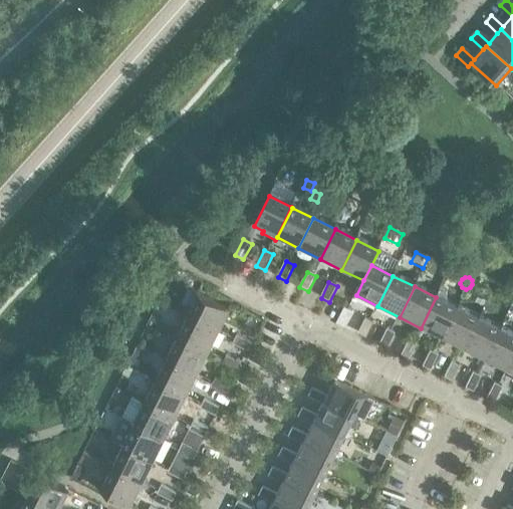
[(439,292),(436,297),(421,328),(443,338),(458,308),(447,303),(450,297),(439,292)]
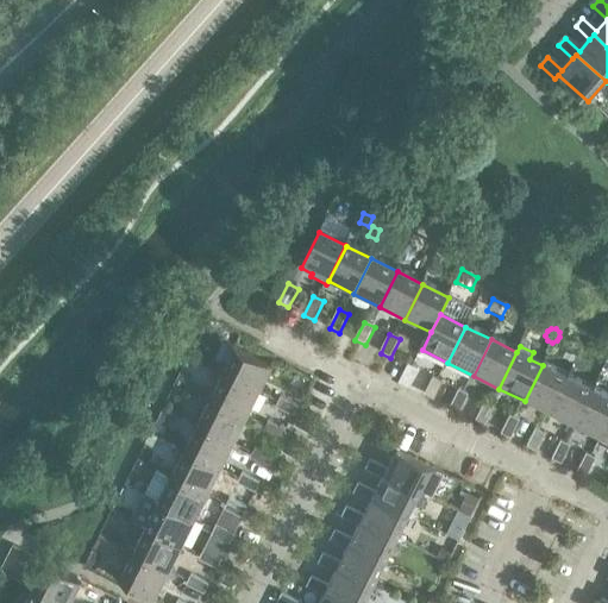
[(237,349),(224,376),(258,393),(273,366),(237,349)]
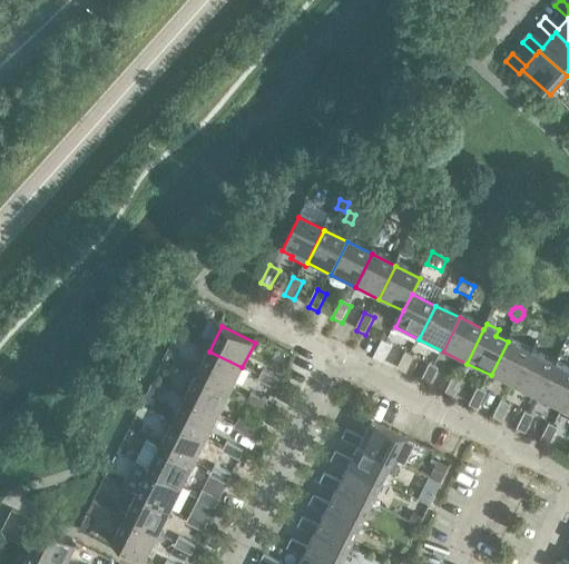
[(531,354),(508,342),(491,375),(514,387),(531,354)]
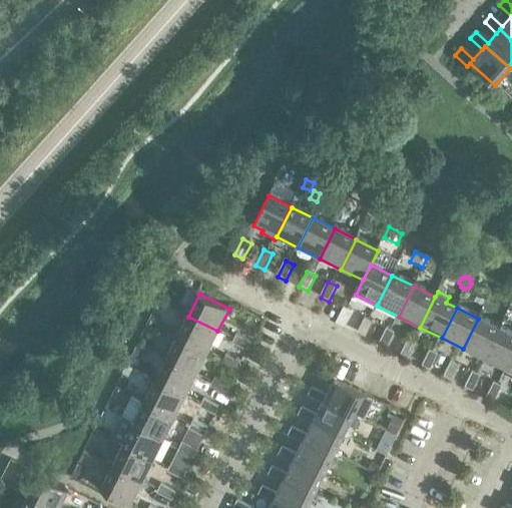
[(345,328),(352,313),(344,309),(336,324),(345,328)]
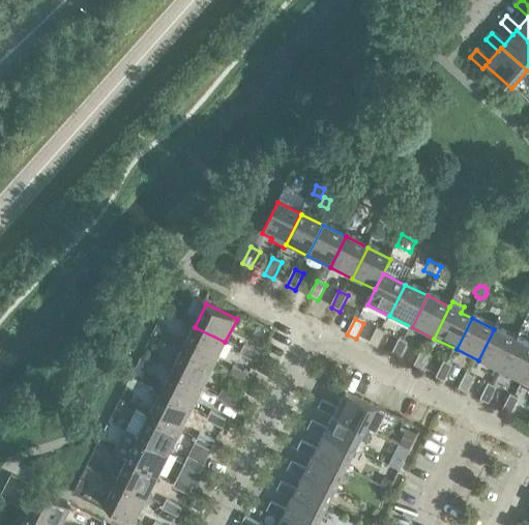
[(160,339),(164,331),(156,327),(153,336),(160,339)]
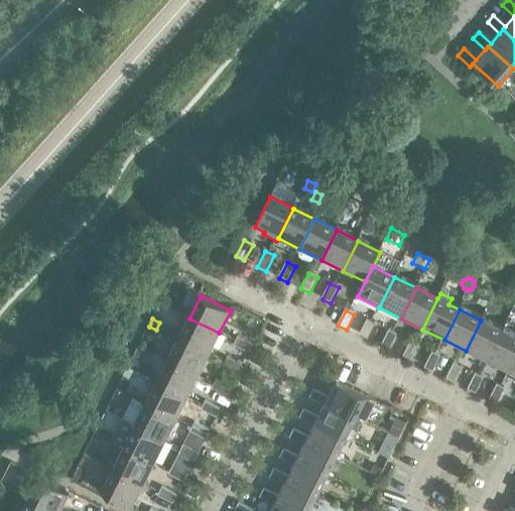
[(219,333),(189,318),(178,340),(209,355),(219,333)]
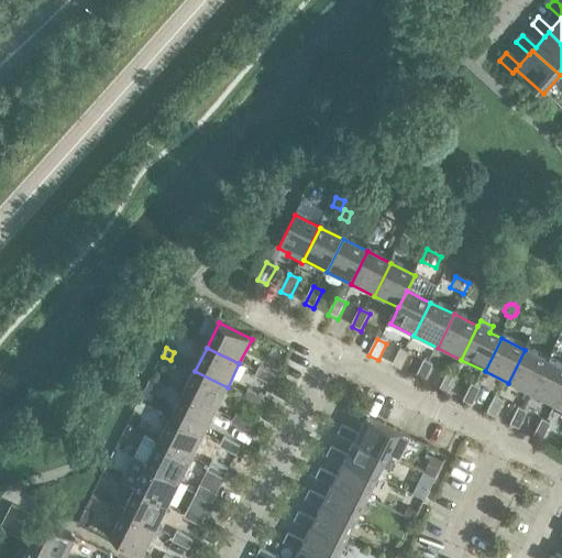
[(401,372),(410,354),(400,350),(393,368),(401,372)]
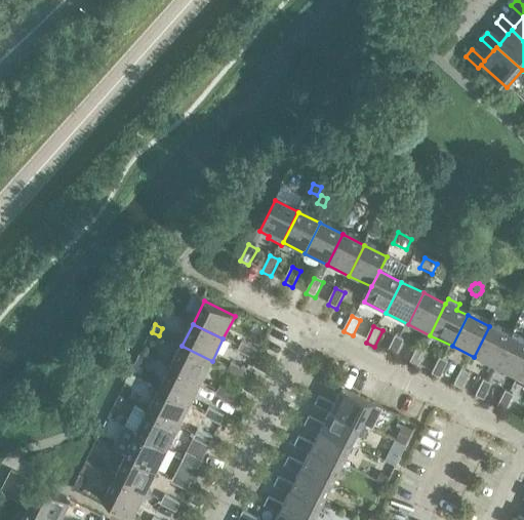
[(512,336),(489,326),(474,357),(496,368),(512,336)]
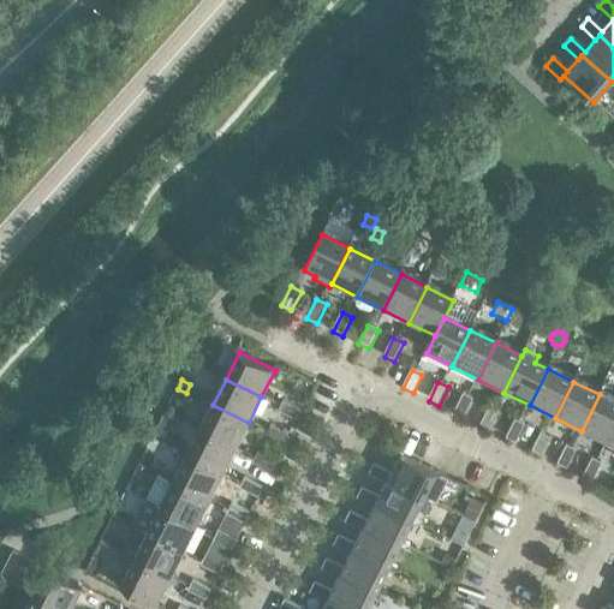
[(613,400),(600,394),(582,431),(607,445),(613,430),(613,400)]
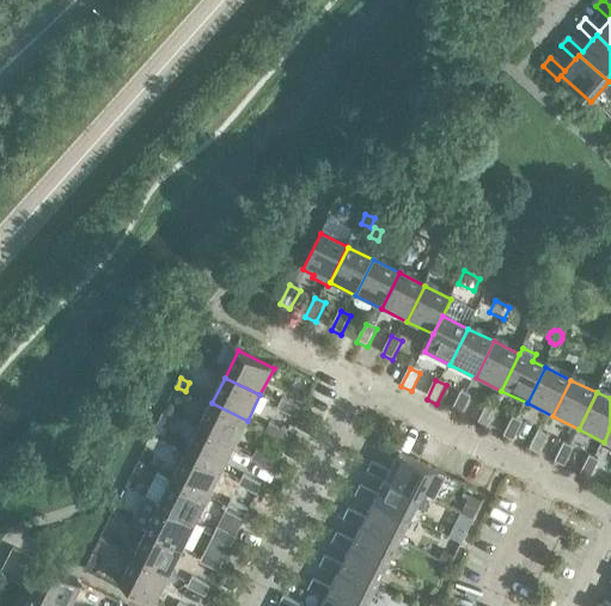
[(462,417),(471,398),(462,393),(452,411),(462,417)]
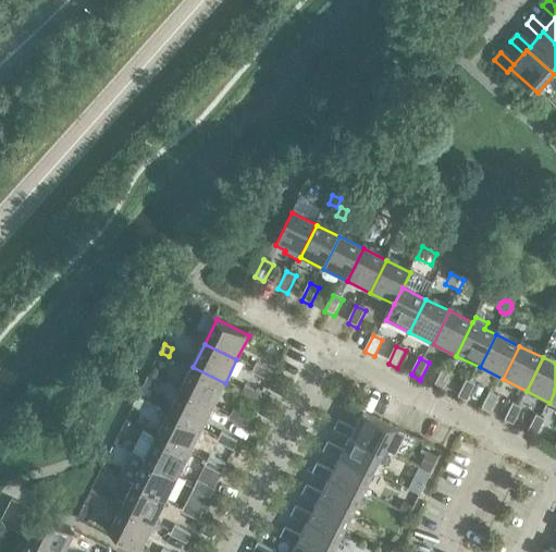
[(269,383),(273,373),(257,365),(252,375),(269,383)]
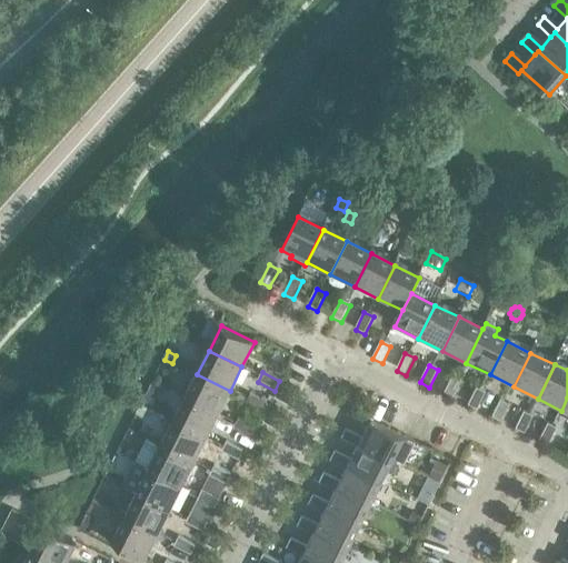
[(230,391),(197,374),(185,399),(218,414),(230,391)]
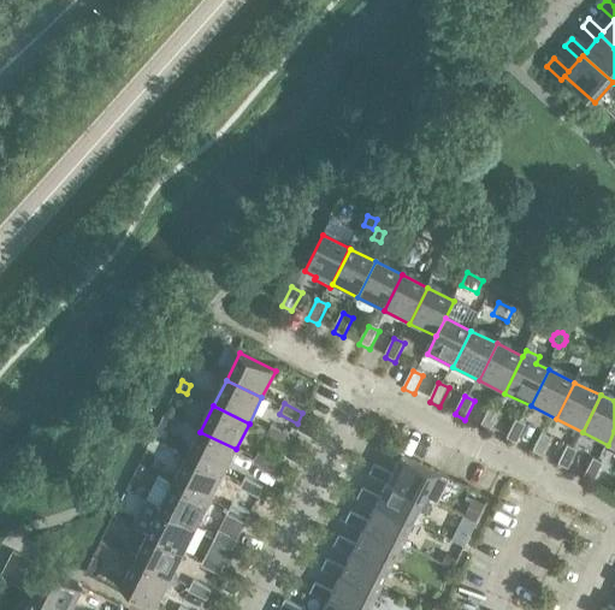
[(491,432),(501,414),(490,409),(482,427),(491,432)]
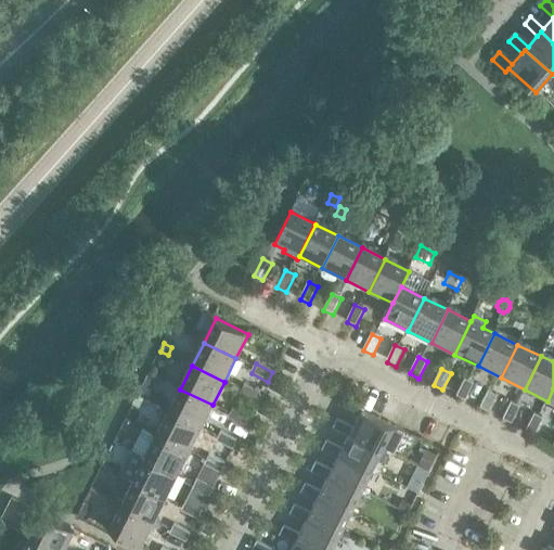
[(465,401),(474,384),(465,381),(456,397),(465,401)]
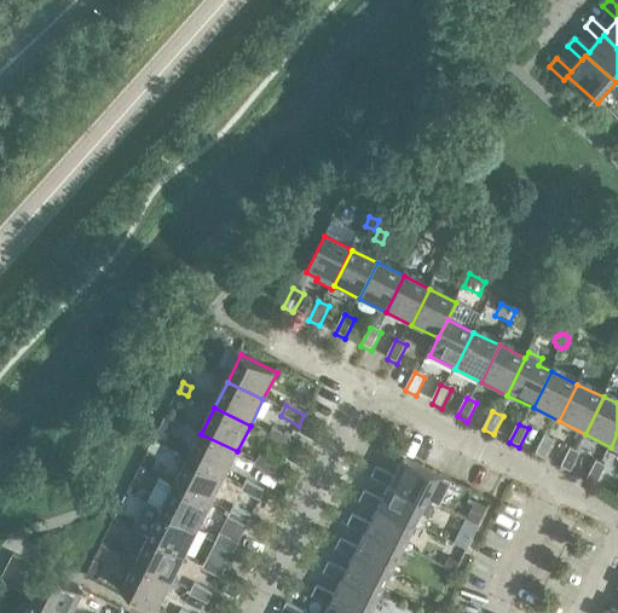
[(286,451),(292,441),(272,431),(267,441),(286,451)]
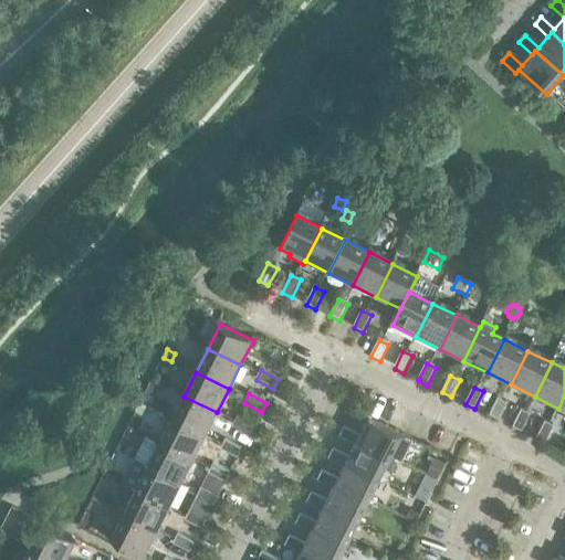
[(217,412),(184,397),(171,420),(205,436),(217,412)]
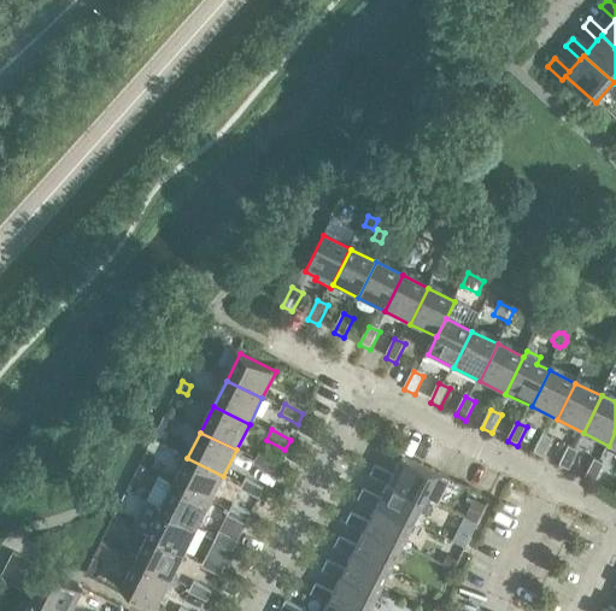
[(544,459),(553,441),(543,435),(534,454),(544,459)]
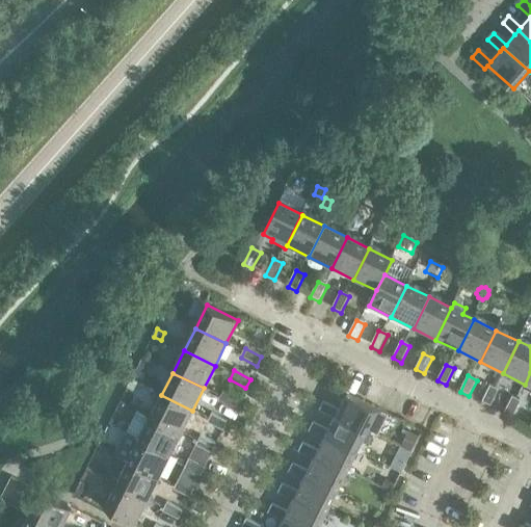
[(377,411),(348,395),(349,391),(334,384),(329,392),(344,399),(339,412),(336,416),(367,431),(377,411)]
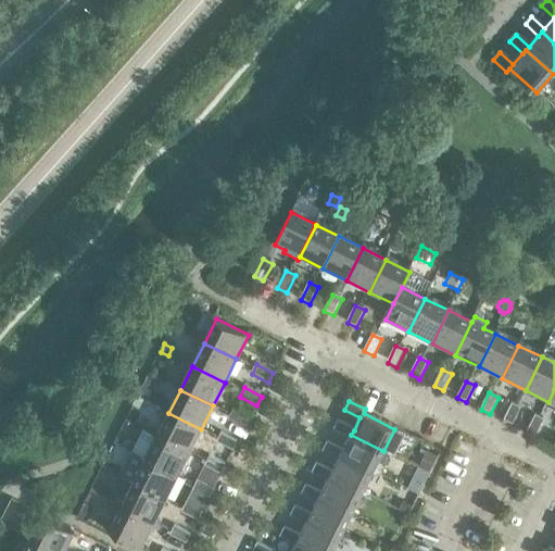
[(513,425),(521,409),(513,404),(504,422),(513,425)]
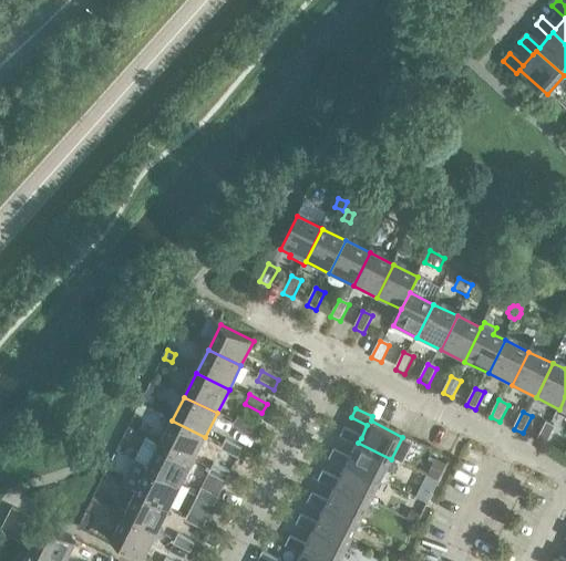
[(249,436),(255,427),(237,418),(233,428),(249,436)]
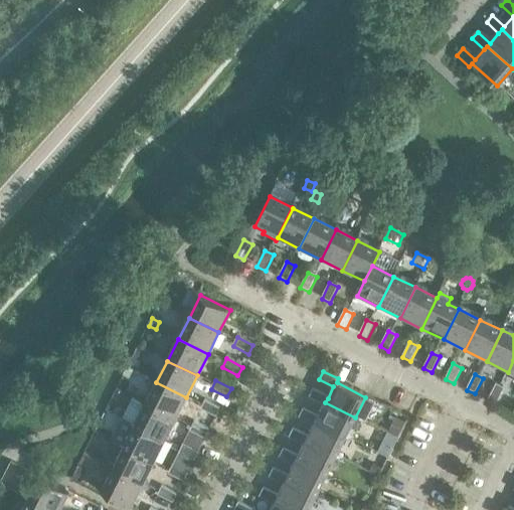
[(186,397),(156,382),(146,404),(175,418),(186,397)]
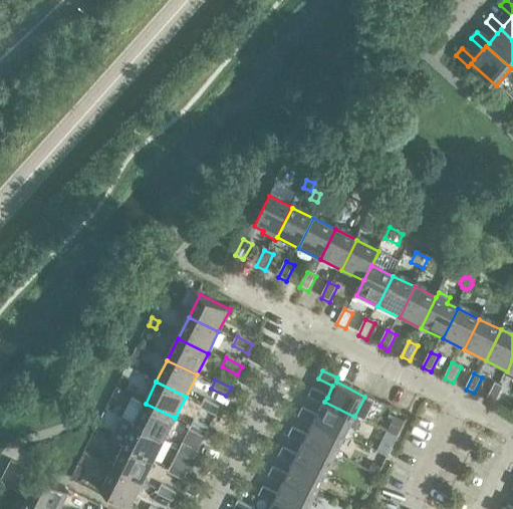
[(496,404),(503,389),(495,385),(487,400),(496,404)]
